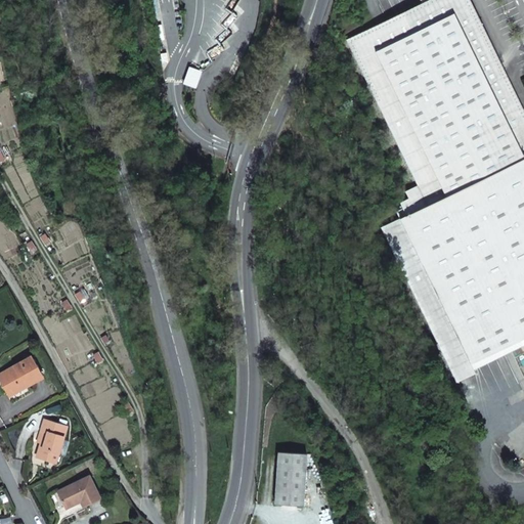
[(377,25),(347,40),(429,205),(523,158),(523,111),(470,0),(432,0),(435,5),(380,32),(377,25)]
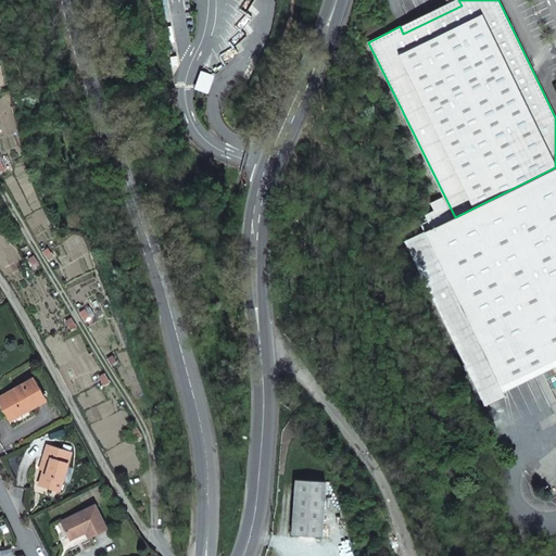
[(403,34),(462,5),(458,0),(454,0),(400,26),(403,34)]
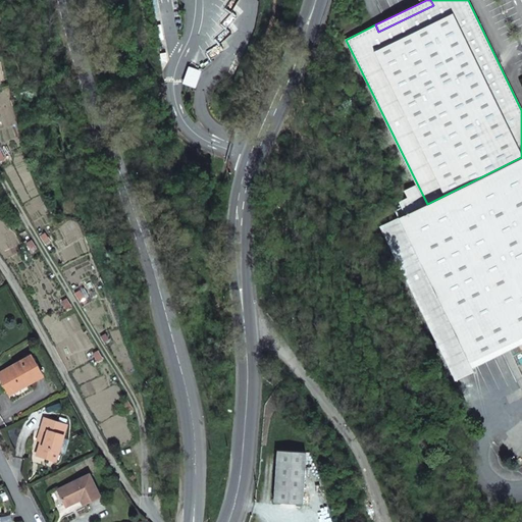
[(199,71),(190,68),(185,84),(194,87),(199,71)]
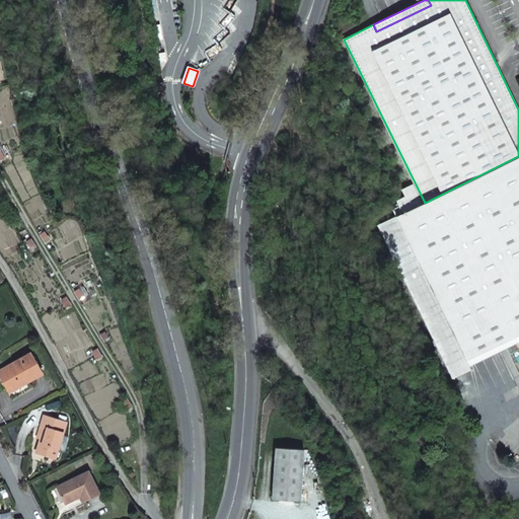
[(518,156),(425,203),(378,225),(453,378),(471,369),(469,366),(466,360),(518,334),(518,156)]
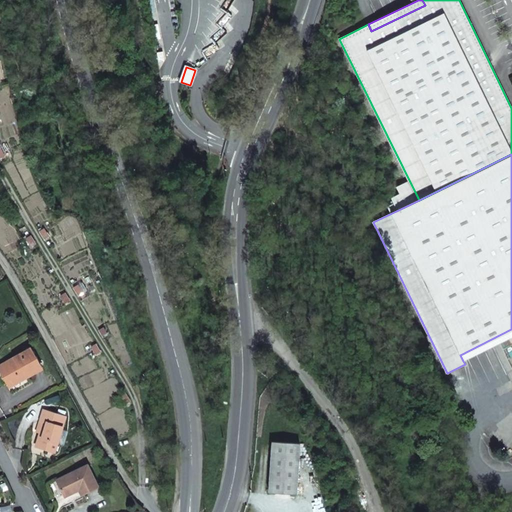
[(37,229),(42,236),(46,233),(41,226),(37,229)]
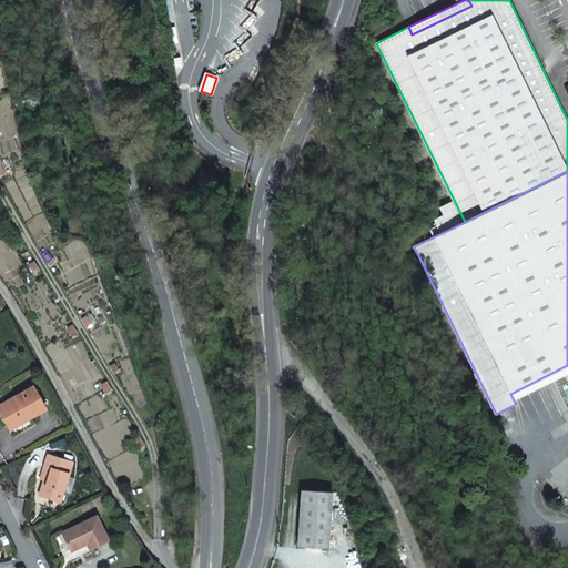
[(37,267),(32,259),(27,262),(32,270),(37,267)]
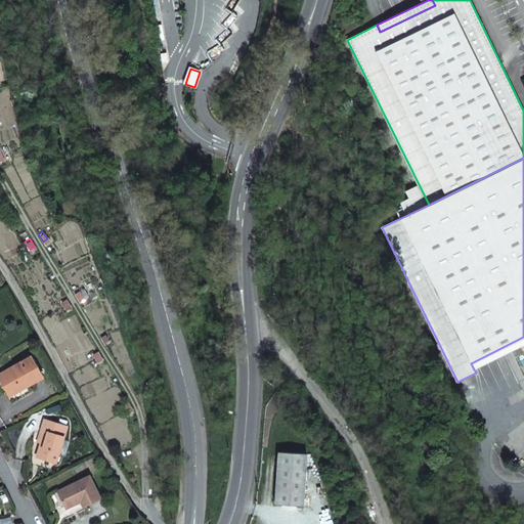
[(82,297),(77,290),(73,292),(78,300),(82,297)]
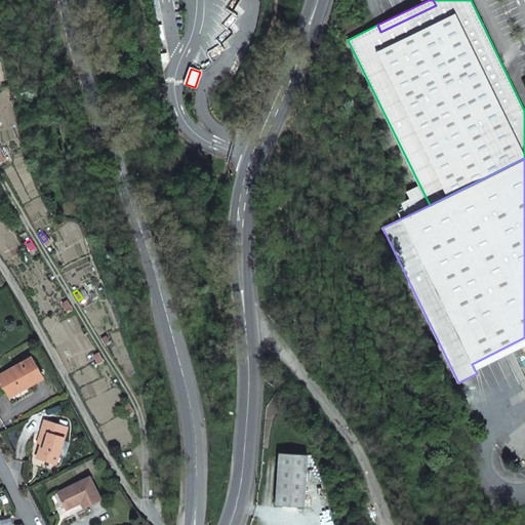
[(61,301),(66,309),(70,307),(66,298),(61,301)]
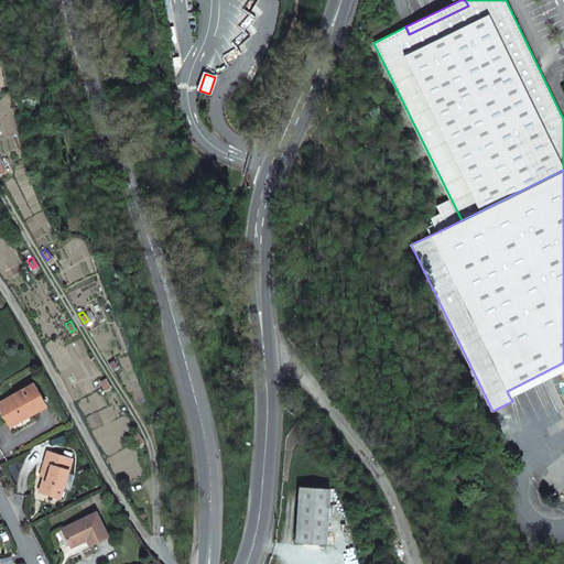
[(563,362),(507,391),(510,398),(563,370),(563,362)]
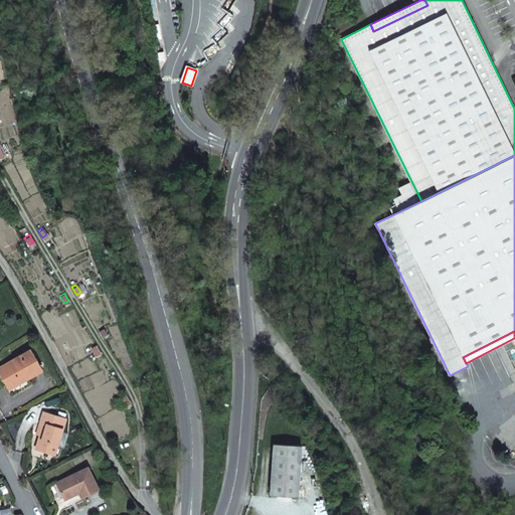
[(90,346),(94,354),(99,351),(94,344),(90,346)]
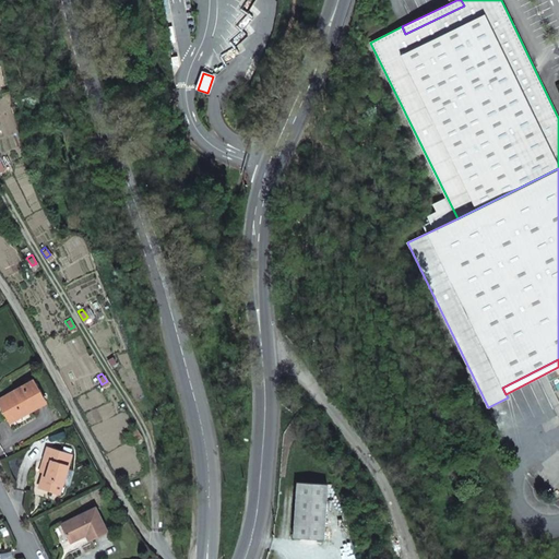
[(0,405),(12,426),(31,416),(28,412),(45,402),(33,381),(0,399),(0,405)]
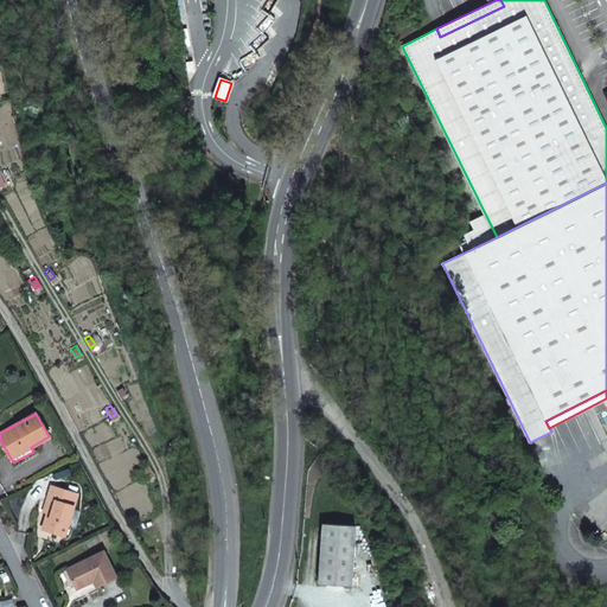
[(152,473),(146,464),(141,467),(146,475),(152,473)]
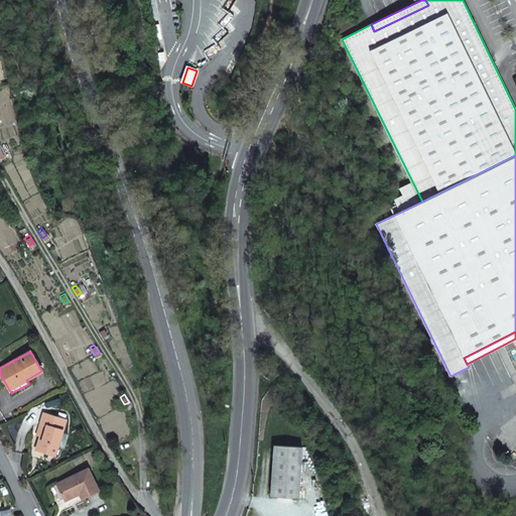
[(54,456),(66,420),(43,413),(37,434),(40,435),(43,436),(42,441),(39,440),(36,450),(54,456)]
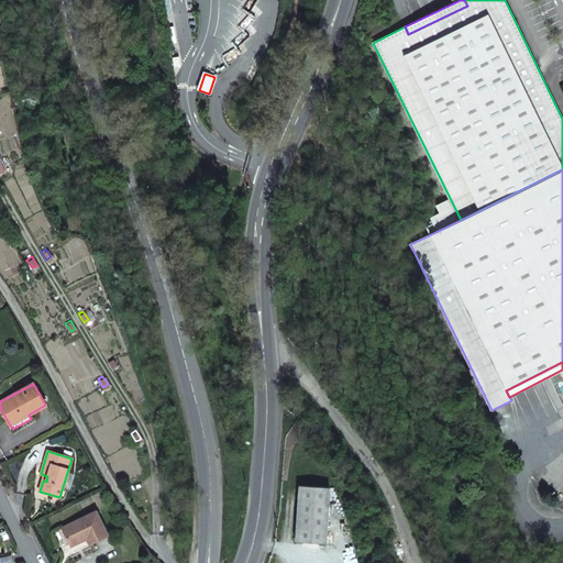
[(329,489),(299,487),(296,541),(326,543),(329,489)]
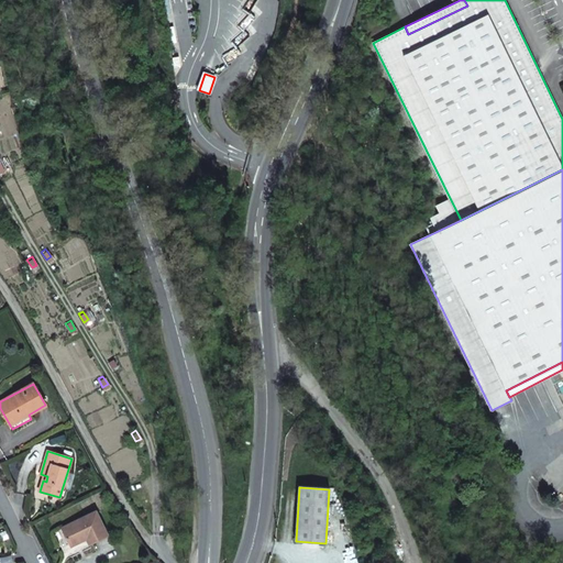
[(70,547),(86,539),(89,544),(108,536),(96,511),(62,528),(70,547)]
